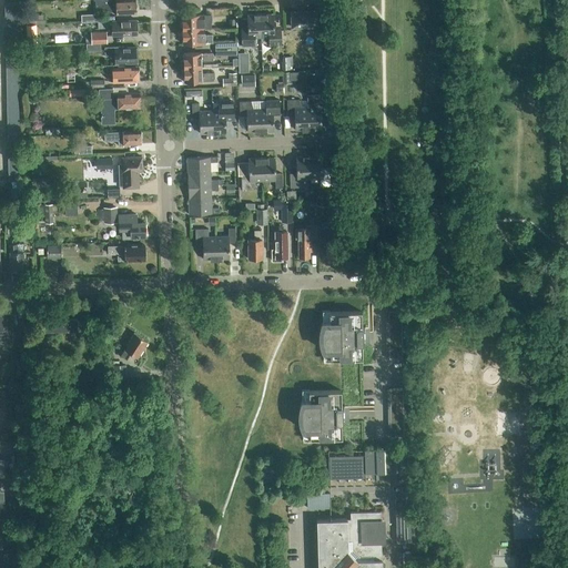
[(135,13),(134,0),(101,0),(95,0),(95,8),(108,7),(108,9),(115,11),(115,14),(135,13)]
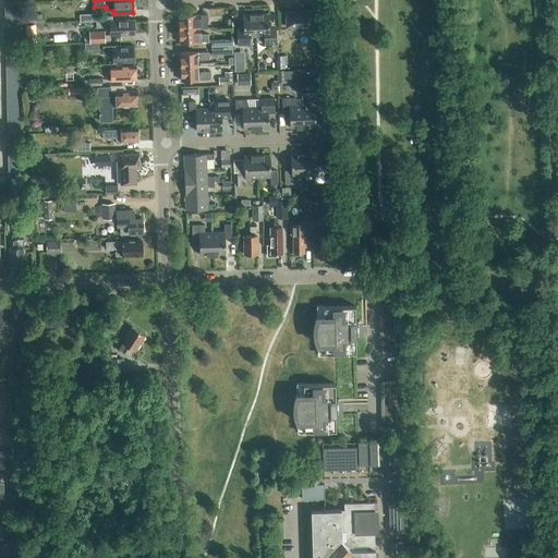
[(287,27),(296,26),(311,26),(311,12),(287,13),(287,27)]
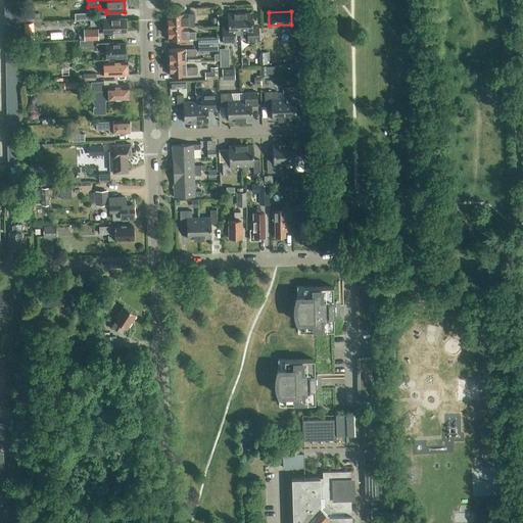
[(168,28),(188,27),(194,27),(194,20),(194,13),(183,14),(183,13),(167,14),(168,20),(165,21),(165,25),(168,26),(168,28)]
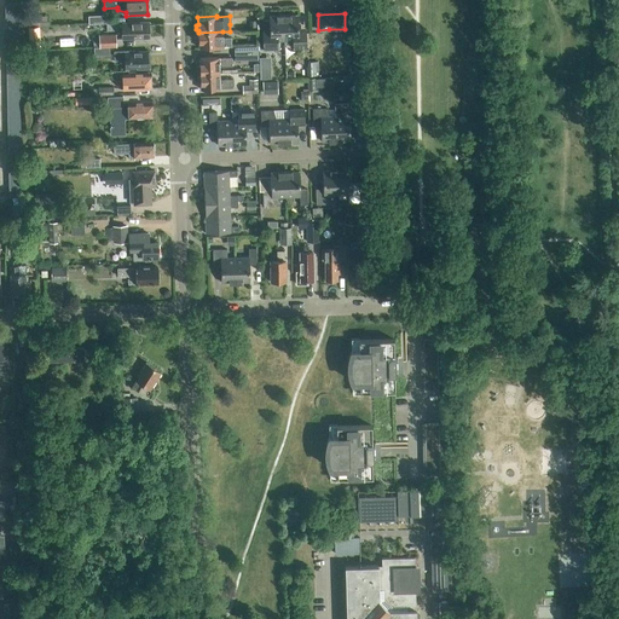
[(283,17),(284,41),(293,41),(293,50),(306,48),(306,28),(298,28),(298,16),(283,17)]
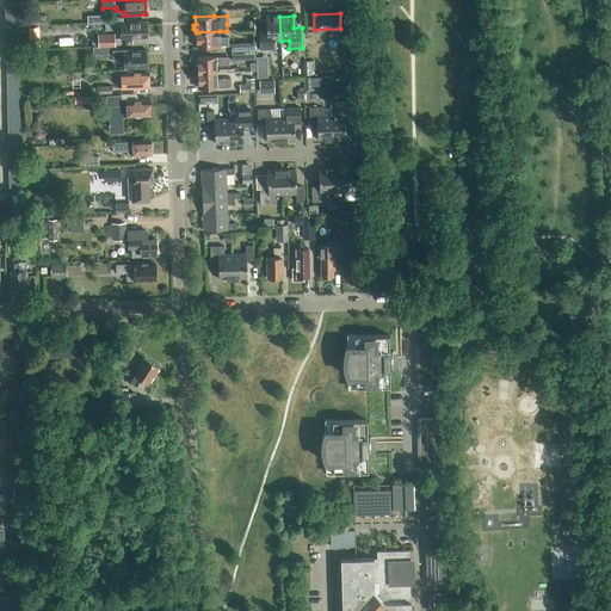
[(26,26),(39,26),(38,17),(25,18),(26,26)]
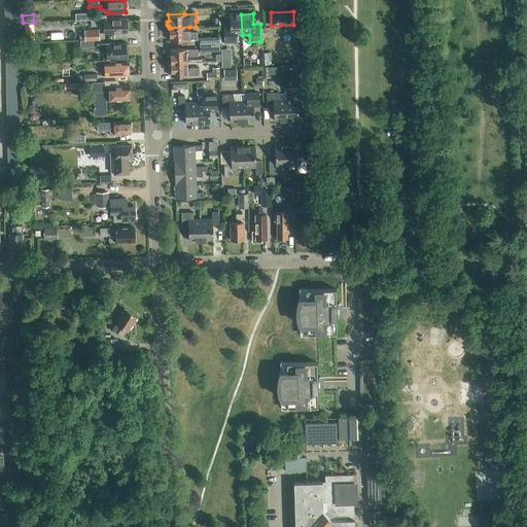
[(237,43),(237,35),(242,35),(241,14),(229,14),(230,26),(222,26),(223,43),(237,43)]
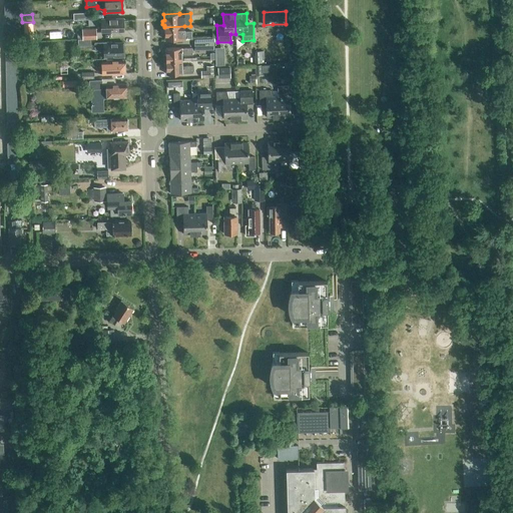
[(88,26),(101,25),(101,32),(123,31),(123,18),(88,19),(88,26)]
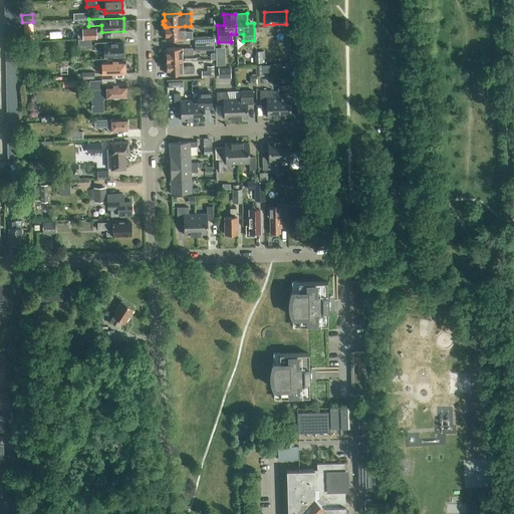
[(185,32),(185,26),(165,27),(165,28),(164,30),(164,32),(165,34),(165,40),(181,39),(192,38),(192,31),(185,32)]
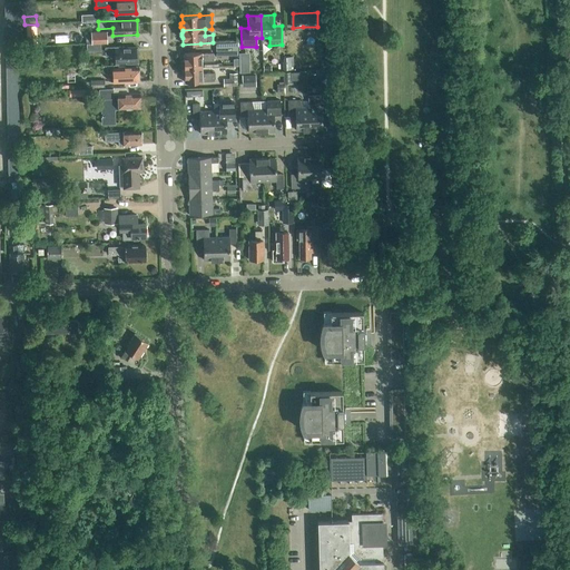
[(86,43),(100,43),(107,43),(107,31),(90,32),(91,36),(86,36),(86,43)]
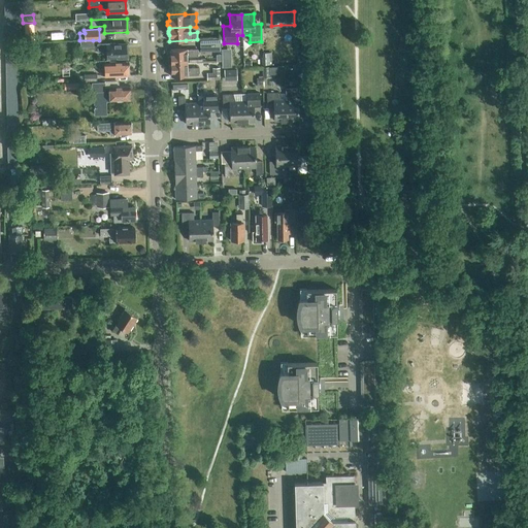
[(97,44),(97,46),(97,52),(106,52),(106,59),(127,59),(127,57),(128,56),(127,52),(126,51),(126,44),(114,44),(114,43),(97,44)]
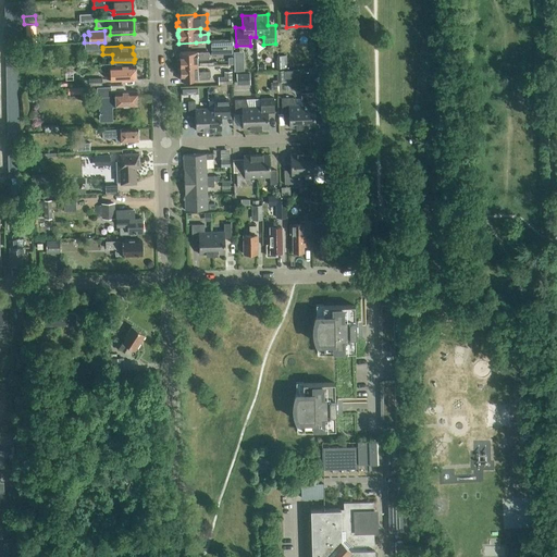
[(232,46),(211,47),(211,56),(233,54),(232,46)]
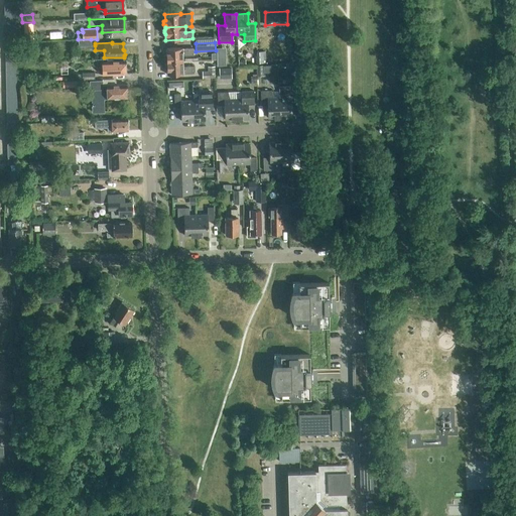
[(228,46),(217,47),(218,66),(229,66),(228,46)]
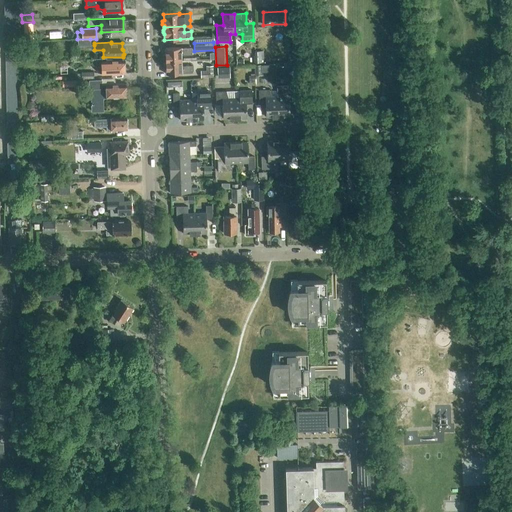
[(165,61),(181,61),(181,55),(192,55),(191,48),(181,48),(165,48),(165,54),(163,56),(164,58),(165,60),(165,61)]
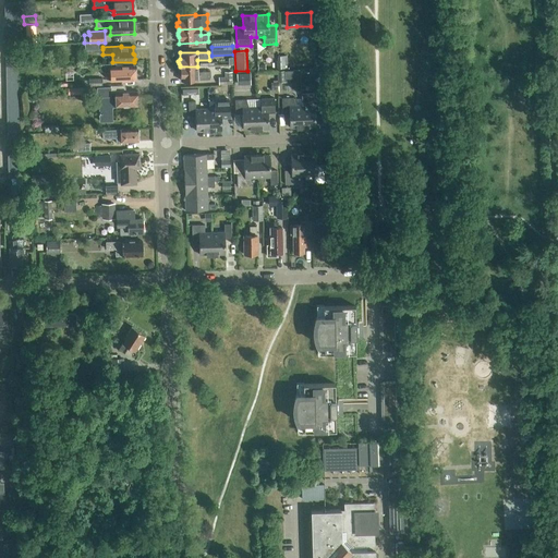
[(278,70),(286,69),(286,65),(288,65),(288,56),(279,57),(279,61),(278,61),(278,70)]
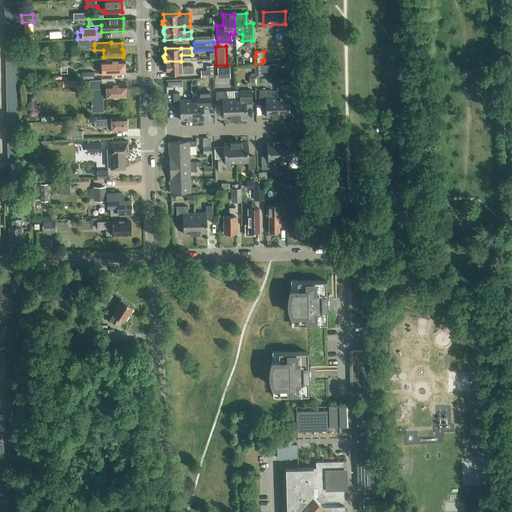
[(112,60),(112,58),(95,59),(95,67),(101,67),(102,74),(106,74),(124,73),(124,60),(112,60)]
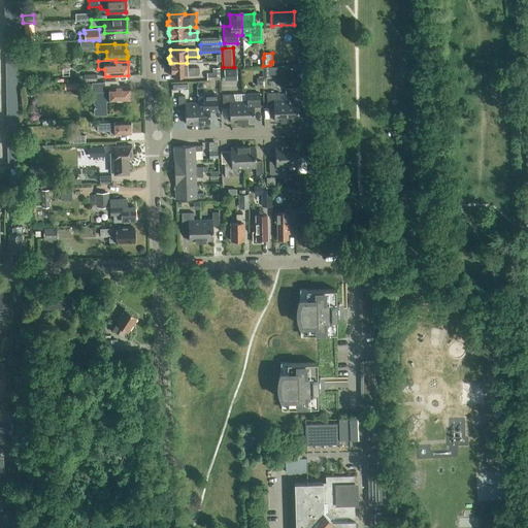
[(187,63),(170,63),(170,65),(169,66),(169,69),(170,70),(171,76),(188,76),(188,75),(198,75),(198,68),(187,68),(187,63)]
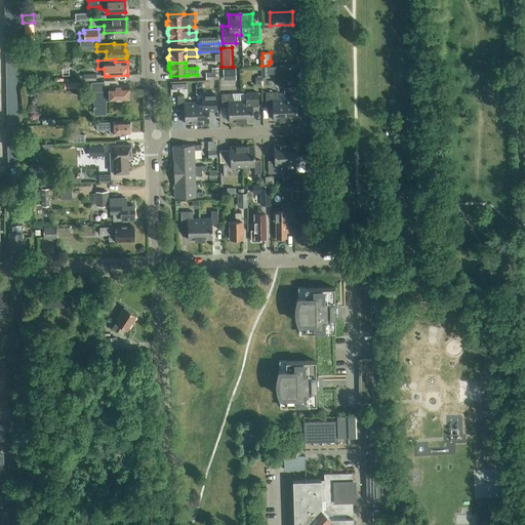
[(206,80),(218,79),(218,68),(211,68),(211,73),(206,73),(206,80)]
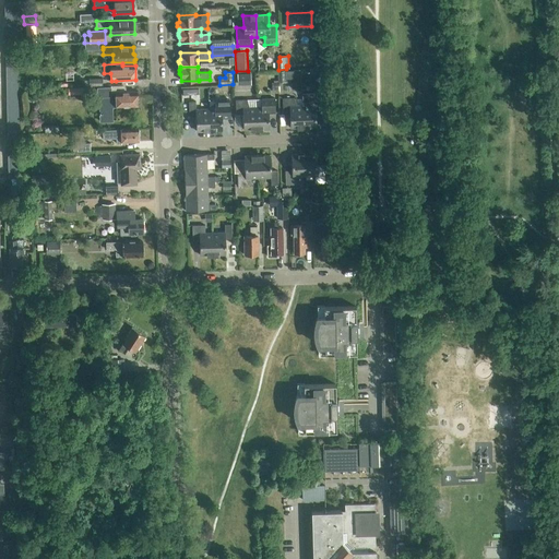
[(237,85),(251,85),(251,73),(237,74),(237,85)]
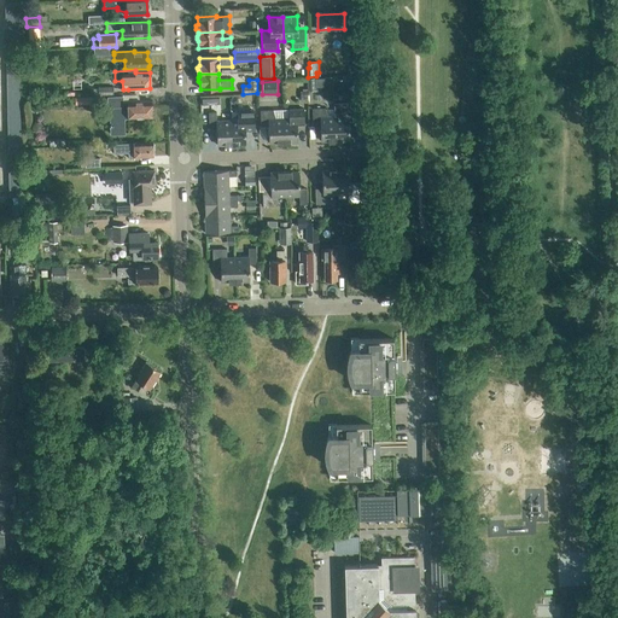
[(139,101),(139,95),(122,95),(122,97),(108,98),(108,108),(110,108),(110,123),(109,123),(109,129),(110,129),(111,134),(124,134),(123,118),(128,118),(151,117),(151,101),(139,101)]
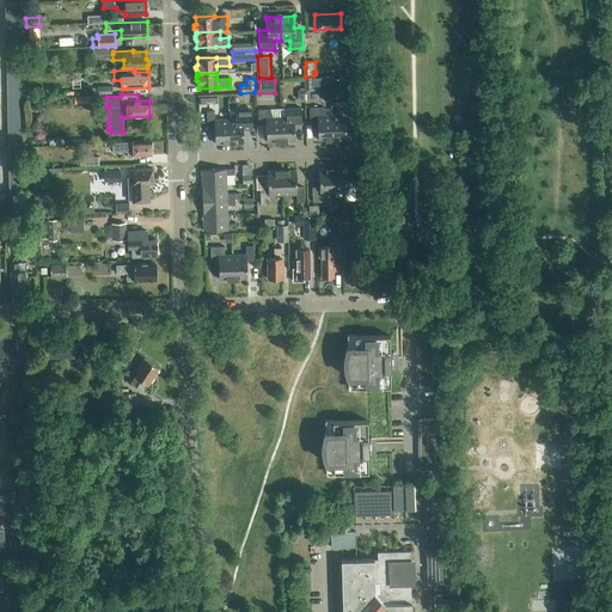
[(208,97),(208,105),(218,105),(218,96),(208,97)]
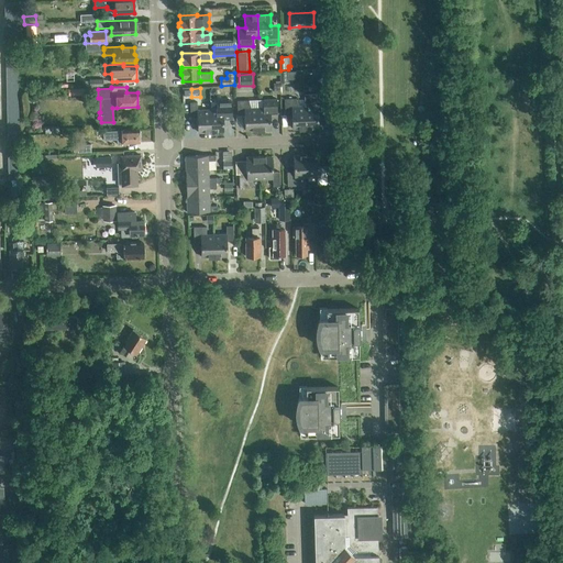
[(305,107),(305,129),(318,129),(318,117),(329,116),(328,94),(304,95),(305,107)]
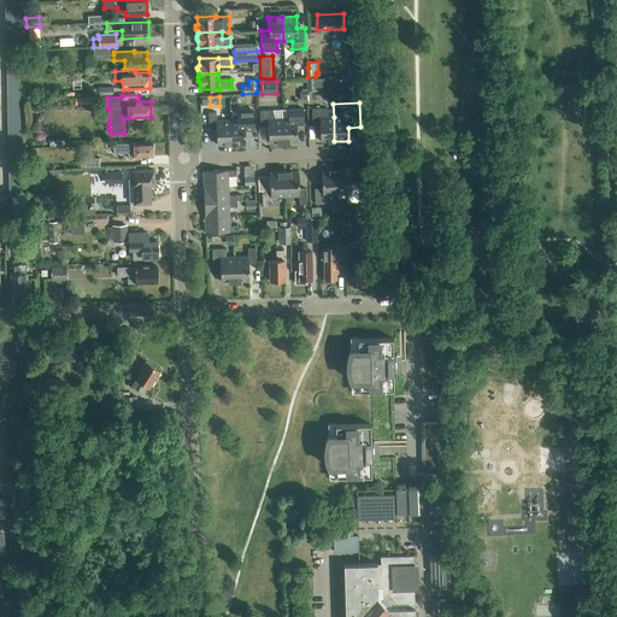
[(281,110),(282,144),(297,142),(297,130),(304,129),(303,109),(281,110)]
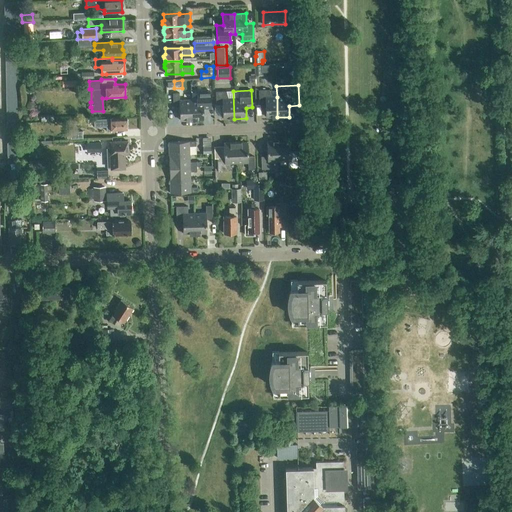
[(277,117),(277,97),(271,97),(269,90),(258,90),(259,103),(265,103),(265,118),(277,117)]
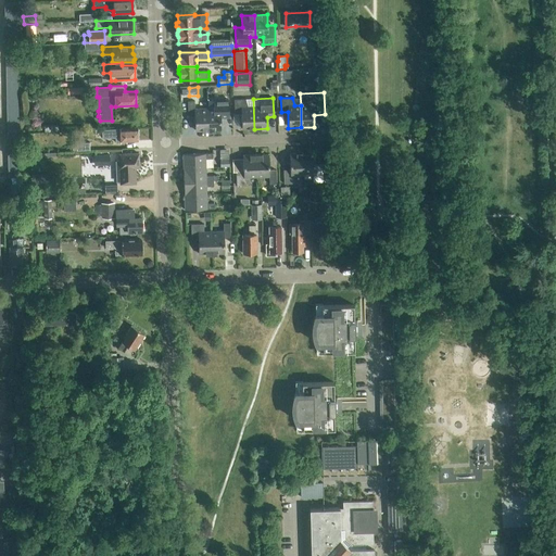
[(242,129),(254,129),(253,99),(234,100),(235,114),(241,113),(242,129)]
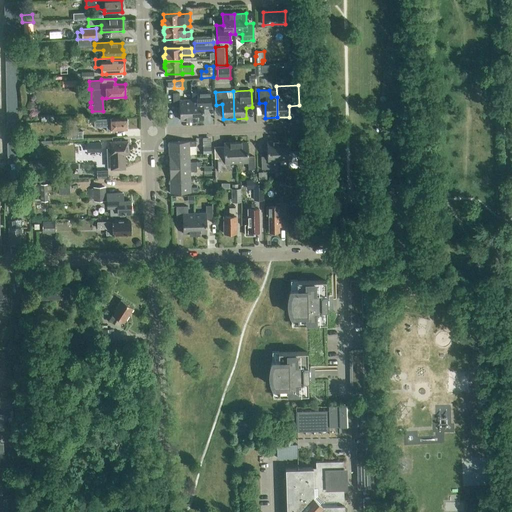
[(191,100),(191,120),(203,120),(203,108),(210,108),(210,92),(198,92),(196,100),(191,100)]
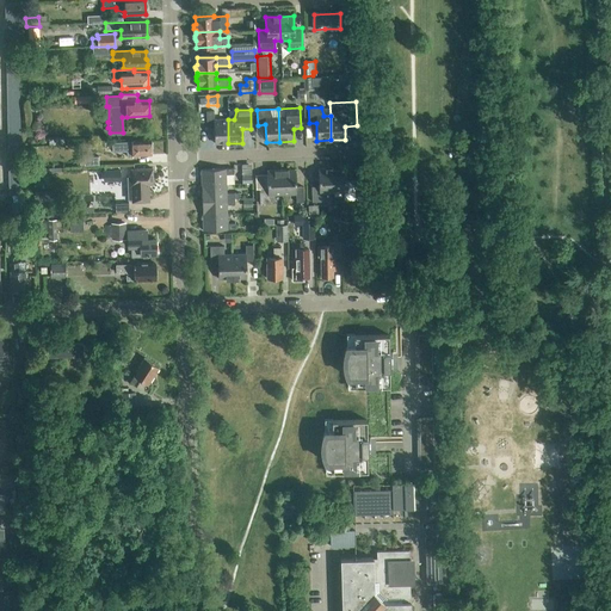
[(228,143),(228,119),(214,119),(214,111),(205,111),(207,127),(214,127),(215,144),(228,143)]
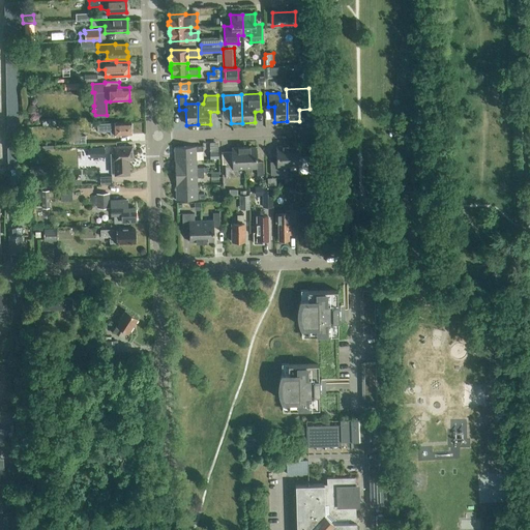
[(131,135),(131,129),(133,128),(133,124),(130,124),(130,122),(97,123),(97,131),(115,130),(115,136),(120,136),(120,135),(131,135)]
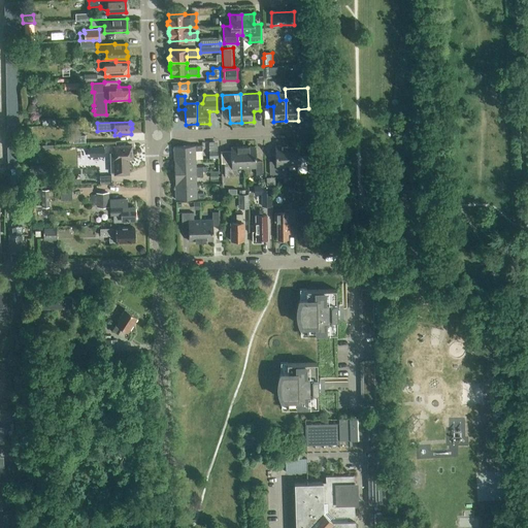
[(130,175),(129,159),(132,159),(131,145),(112,146),(112,154),(109,154),(110,174),(113,173),(113,175),(130,175)]
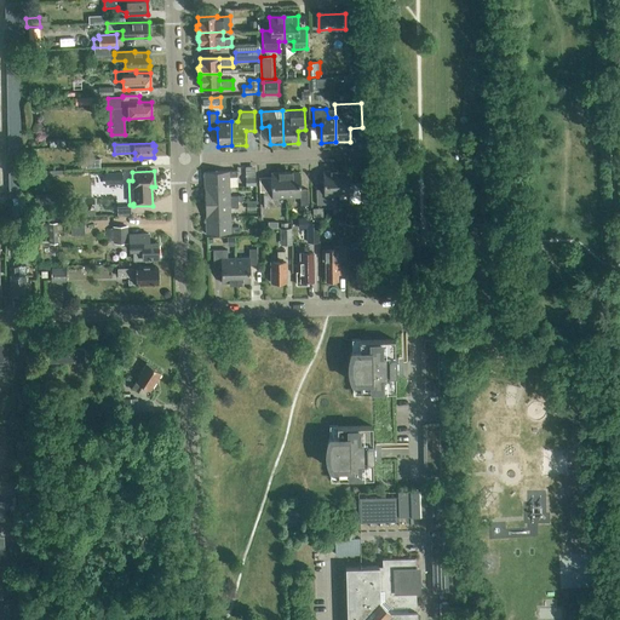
[(205,188),(229,187),(229,178),(237,177),(236,171),(204,172),(205,188)]
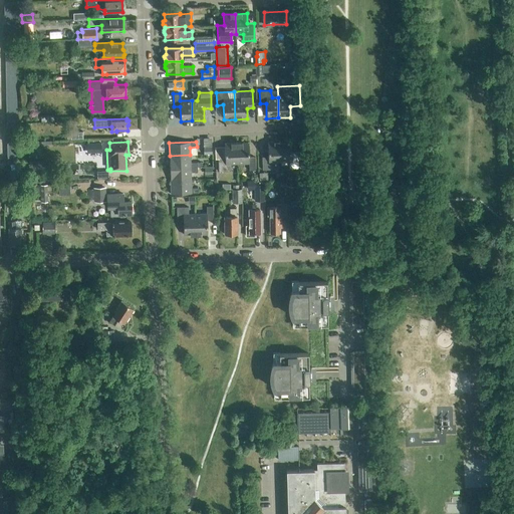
[(274,163),(280,163),(279,142),(267,143),(268,157),(262,158),(262,170),(274,170),(274,163)]
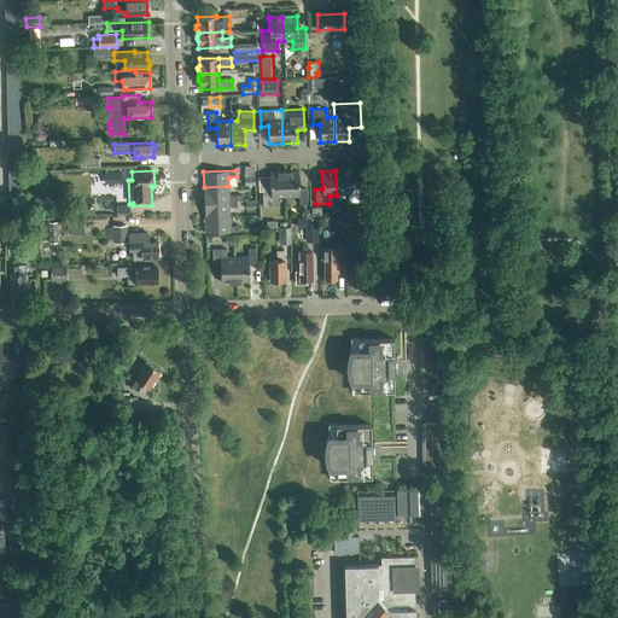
[(336,170),(337,196),(348,194),(348,203),(359,203),(359,187),(350,187),(350,170),(336,170)]
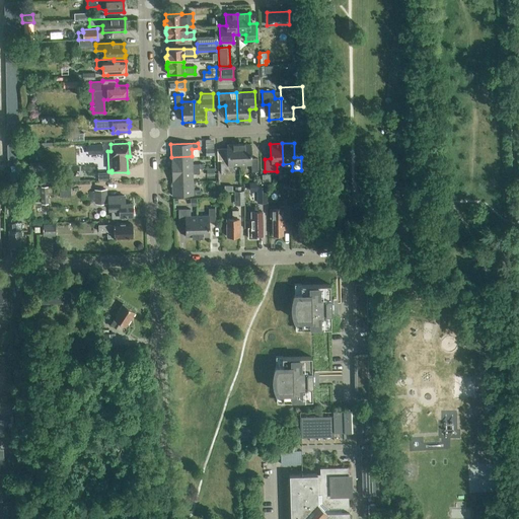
[(88,155),(102,154),(102,144),(87,145),(88,155)]
